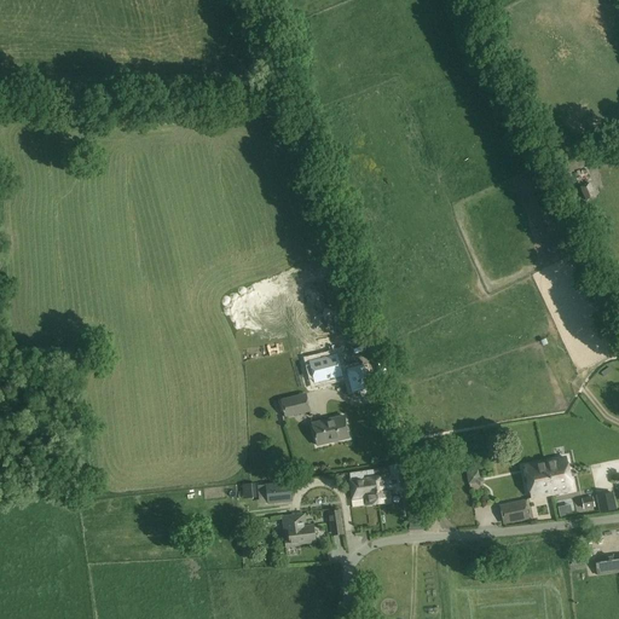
[(317,353),(330,350),(328,340),(314,343),(317,353)]
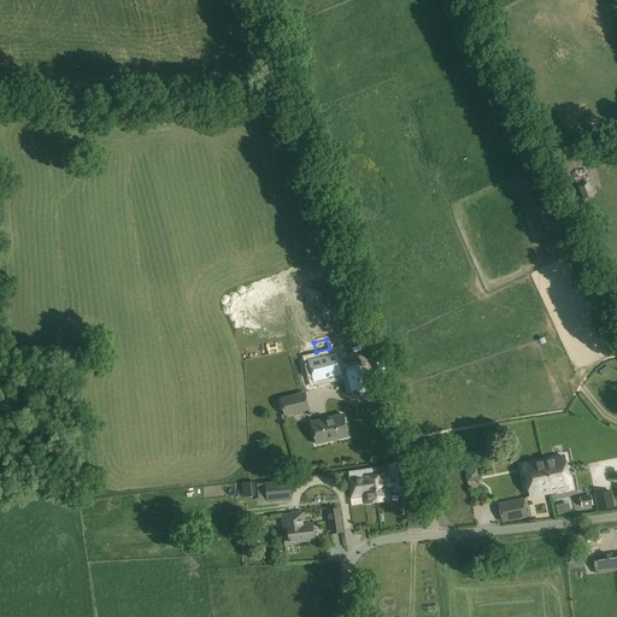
[(334,356),(307,362),(312,383),(340,377),(334,356)]
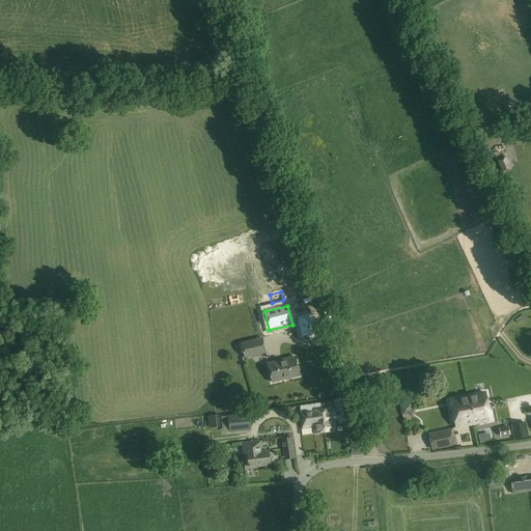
[(310,315),(297,318),(301,336),(314,332),(310,315)]
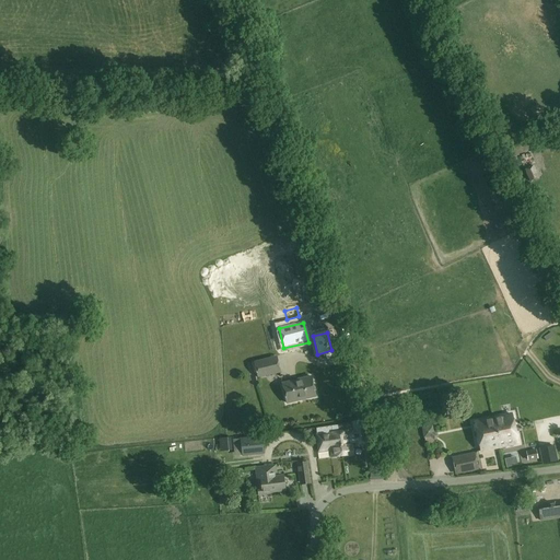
[(553,336),(550,333),(544,337),(546,341),(553,336)]
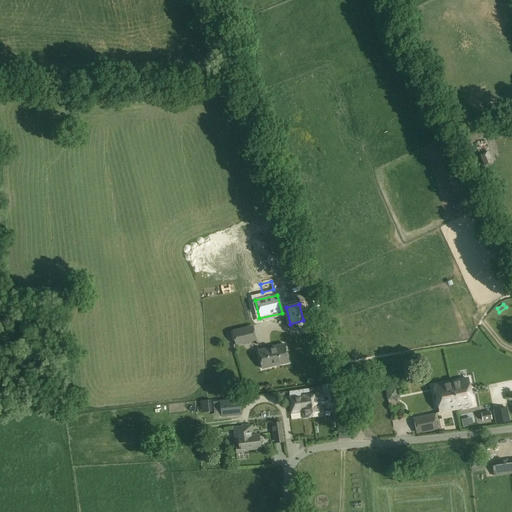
[(257,341),(253,326),(232,330),(236,346),(257,341)]
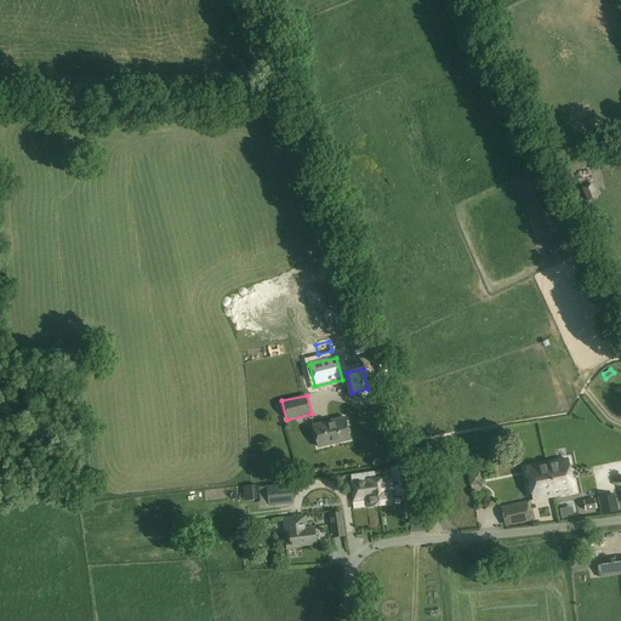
[(345,417),(313,426),(318,448),(351,440),(345,417)]
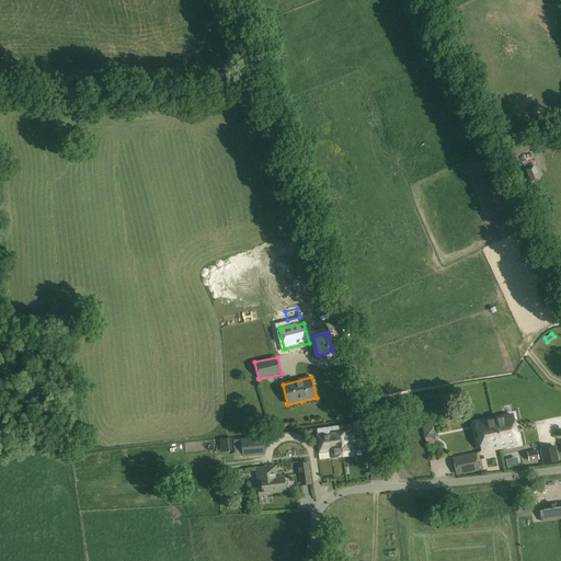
[(513,415),(494,420),(500,448),(518,444),(513,415)]
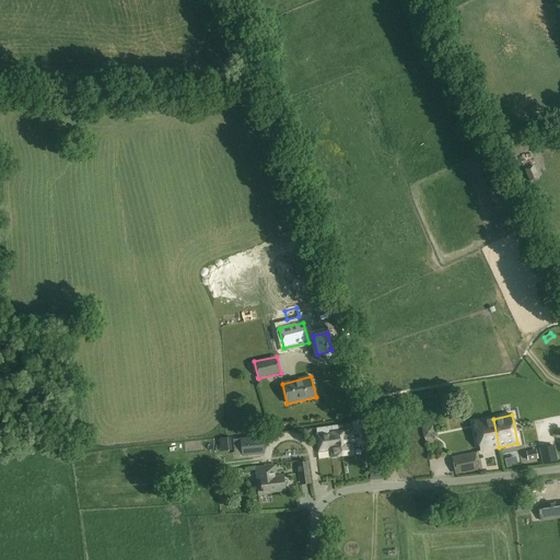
[(499,447),(493,419),(475,422),(481,451),(499,447)]
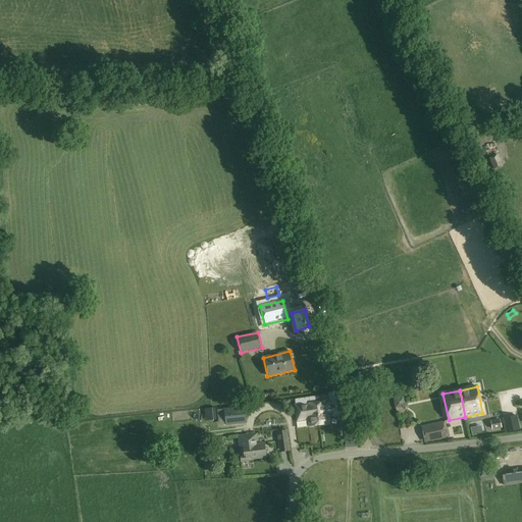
[(314,397),(318,425),(328,424),(327,412),(330,412),(331,415),(343,413),(340,393),(328,394),(328,395),(314,397)]
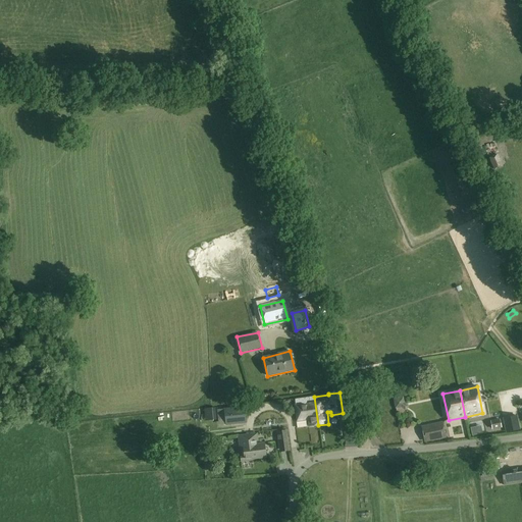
[(318,425),(314,397),(295,400),(295,406),(297,421),(305,420),(305,419),(308,418),(309,427),(318,425)]
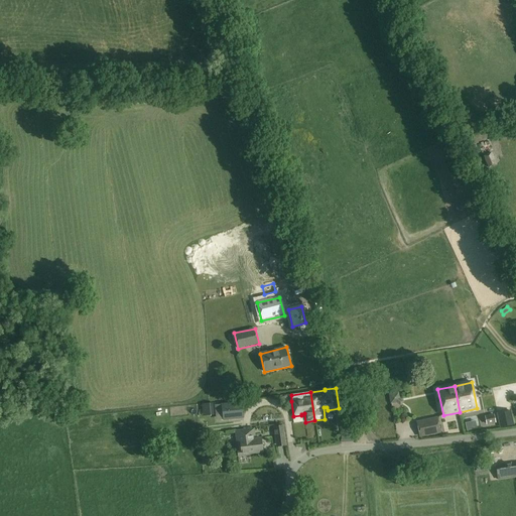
[(389,394),(390,403),(396,402),(399,398),(398,392),(389,394)]
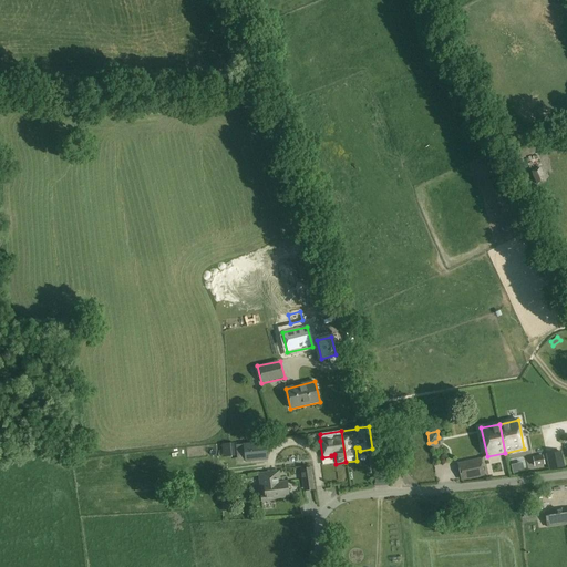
[(266,441),(243,443),(244,447),(240,449),(241,462),(245,462),(268,460),(266,441)]
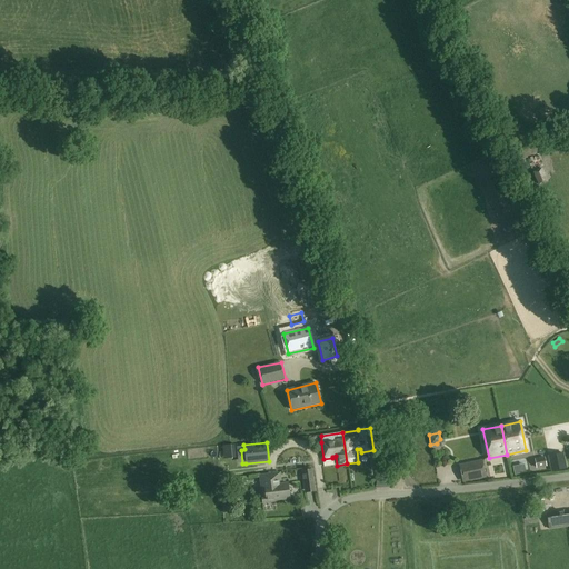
[(548,456),(551,470),(566,468),(562,452),(548,456)]
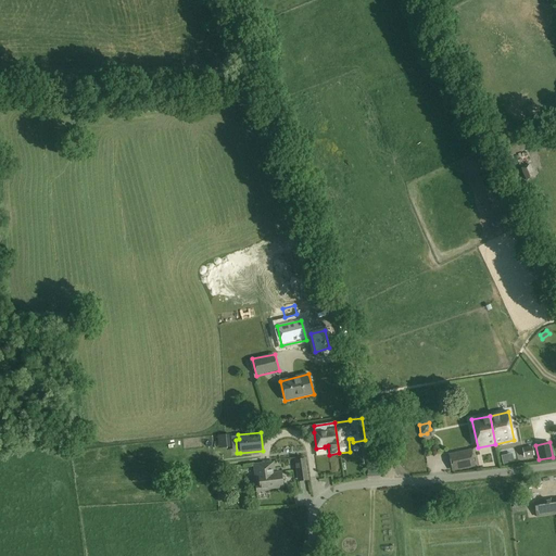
[(523,456),(533,454),(532,446),(522,449),(523,456)]
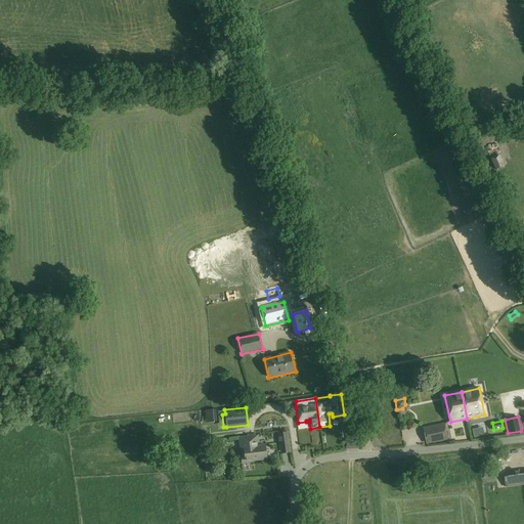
[(476,433),(487,431),(486,424),(475,425),(476,433)]
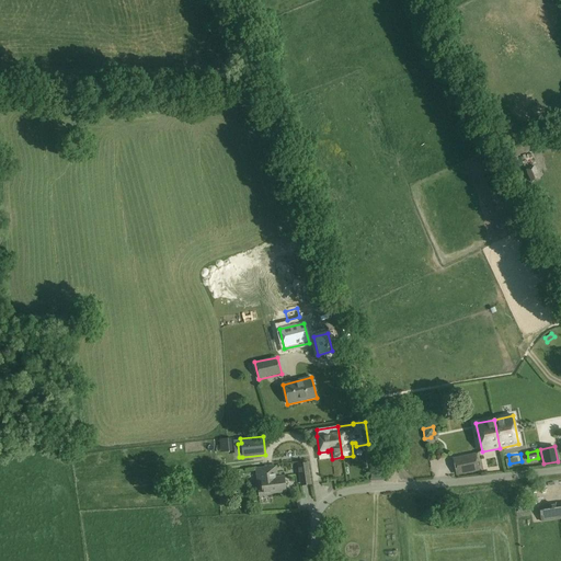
[(474,455),(454,459),(457,474),(478,470),(474,455)]
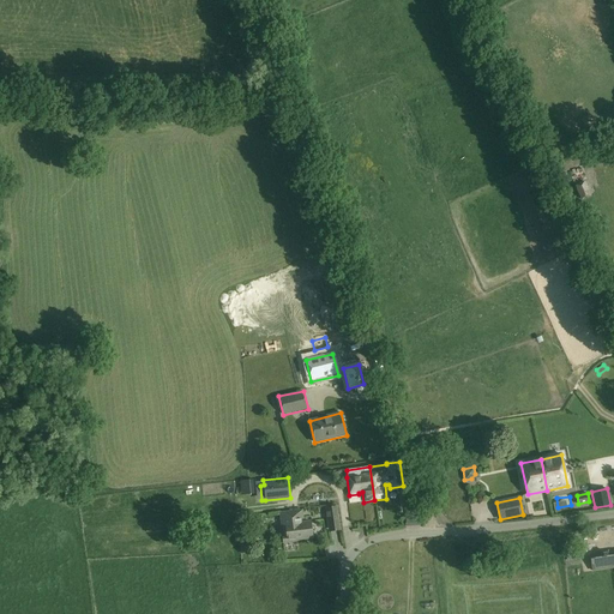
[(325,509),(329,533),(342,530),(338,506),(325,509)]
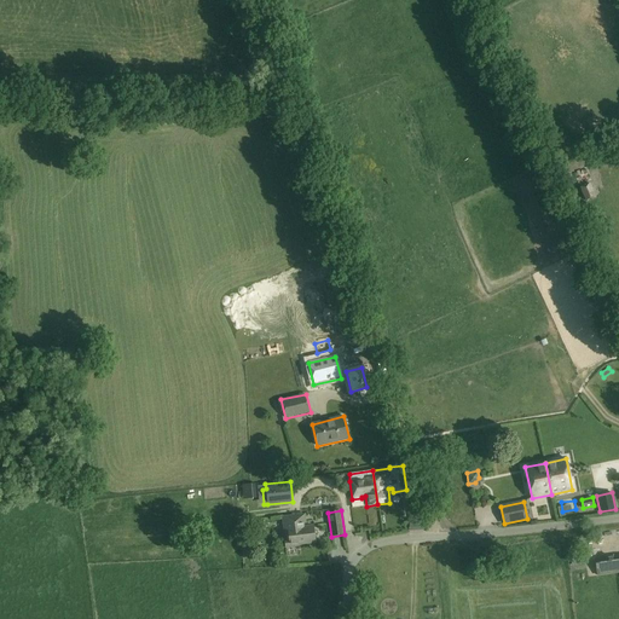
[(285,530),(288,530),(289,539),(284,539),(285,549),(299,547),(299,544),(314,542),(313,526),(304,527),(304,525),(305,525),(304,515),(284,518),(285,530)]
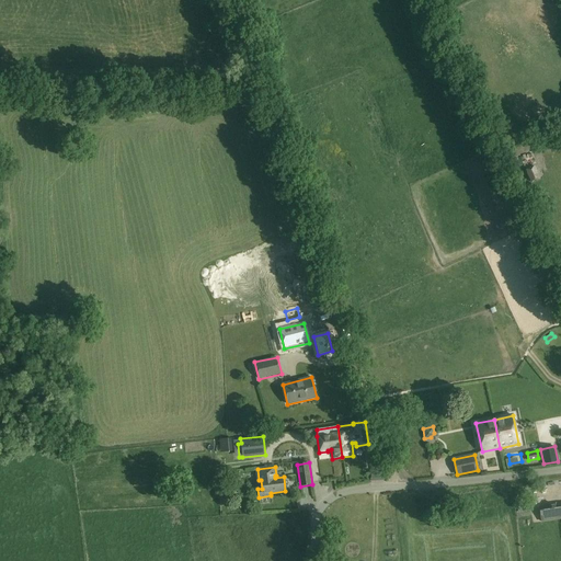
[(228,499),(226,496),(235,490),(230,485),(222,492),(224,493),(220,496),(224,502),(228,499)]
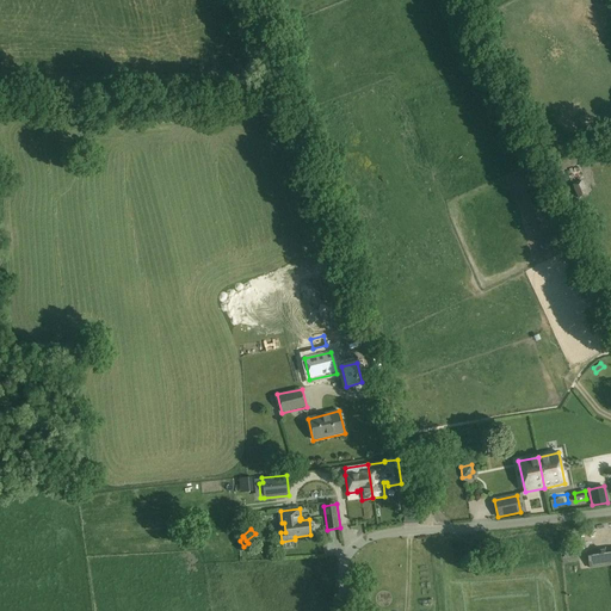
[(610,565),(610,549),(587,553),(590,569),(610,565)]
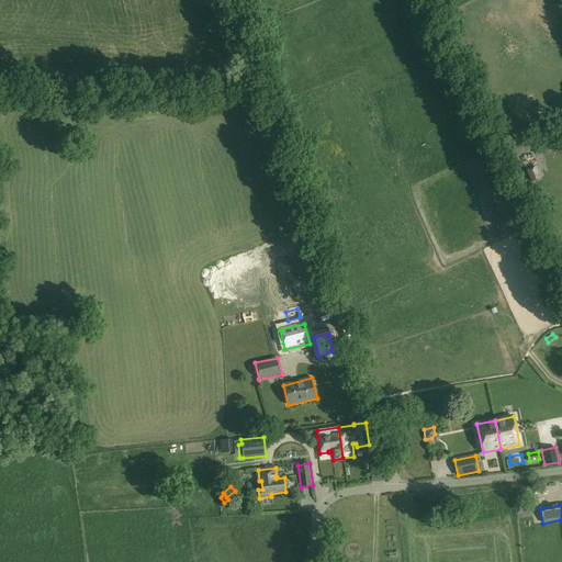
All buildings are outlined.
